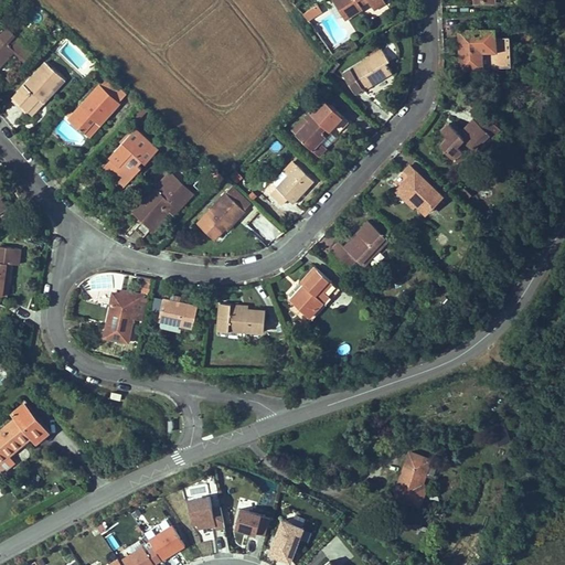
[(333,0),(345,19),(362,9),(359,3),(364,0),(369,0),(373,6),(382,0),(333,0)]
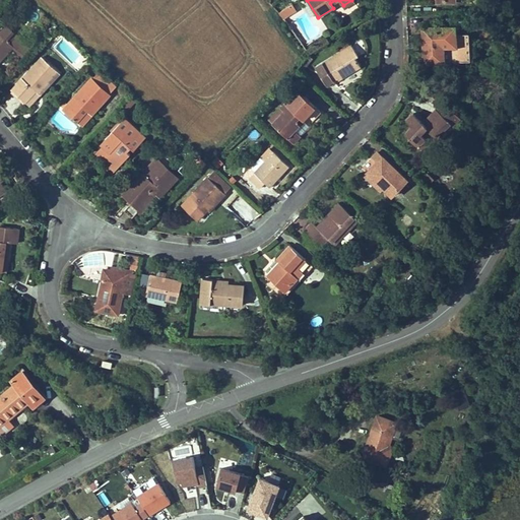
[(354,0),(351,0),(343,5),(345,9),(356,3),(354,0)]
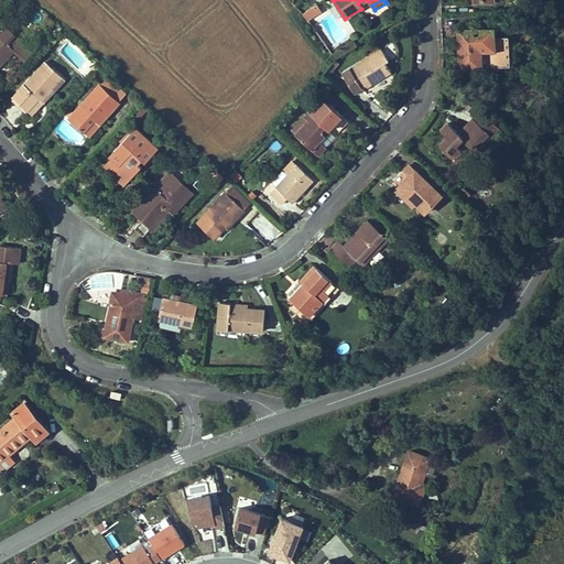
[(303,13),(307,21),(322,12),(317,4),(303,13)]
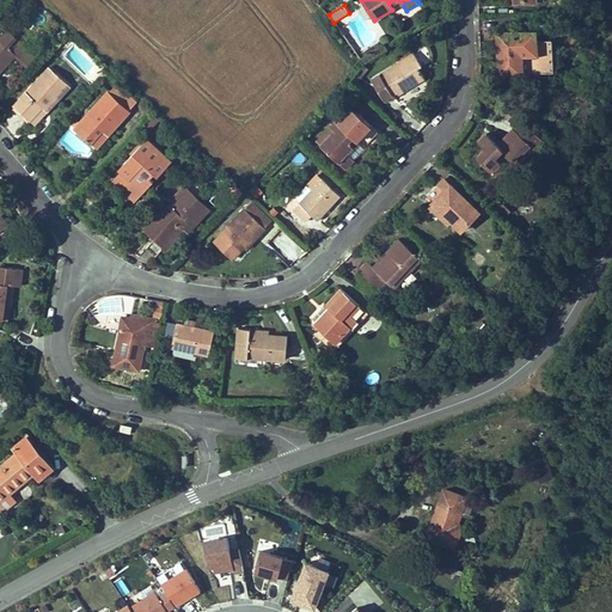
[(0,79),(20,59),(31,68),(44,55),(26,37),(22,42),(11,30),(1,40),(0,38),(0,79)]
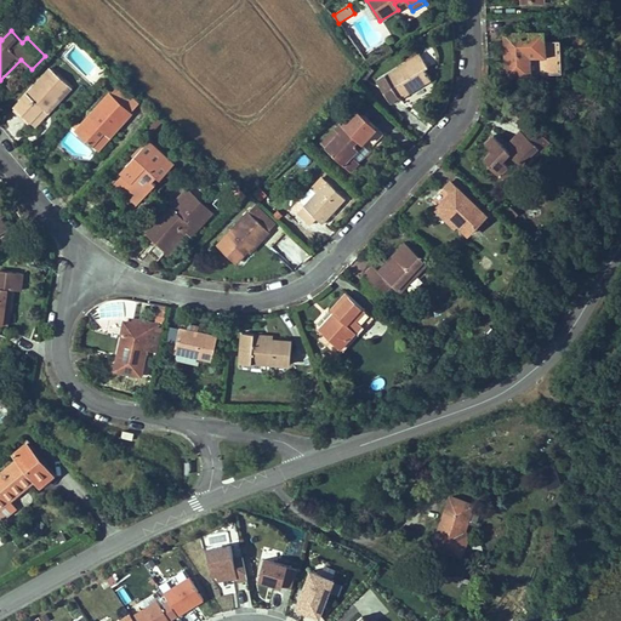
[(506,61),(506,75),(547,74),(545,32),(510,33),(511,44),(505,44),(506,61)]
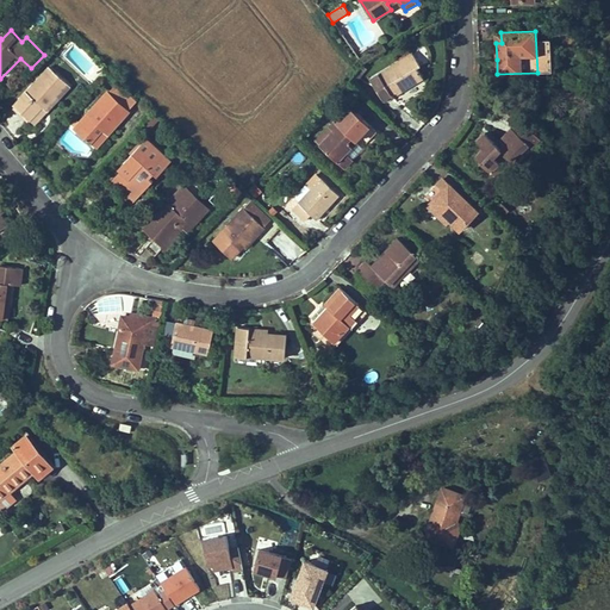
[(415,51),(371,79),(386,103),(396,97),(397,98),(417,86),(428,79),(421,68),(424,66),(415,51)]
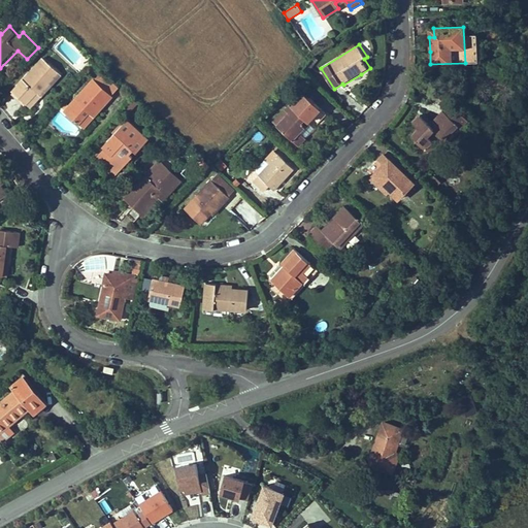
[(33,108),(43,97),(63,75),(42,56),(9,92),(20,101),(30,111),(33,108)]
